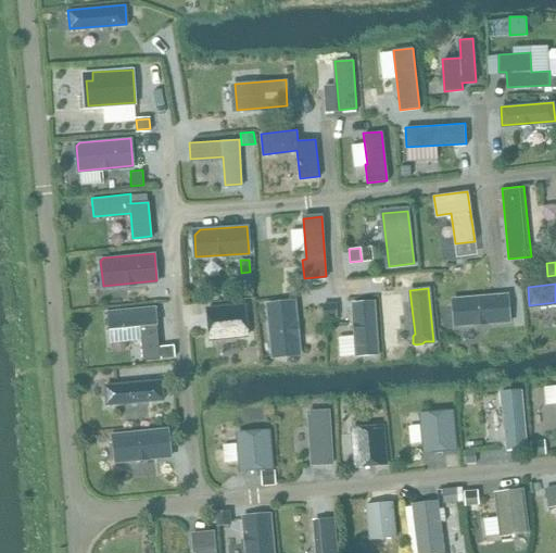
[(456,325),(509,319),(507,293),(457,298),(454,302),(456,325)]
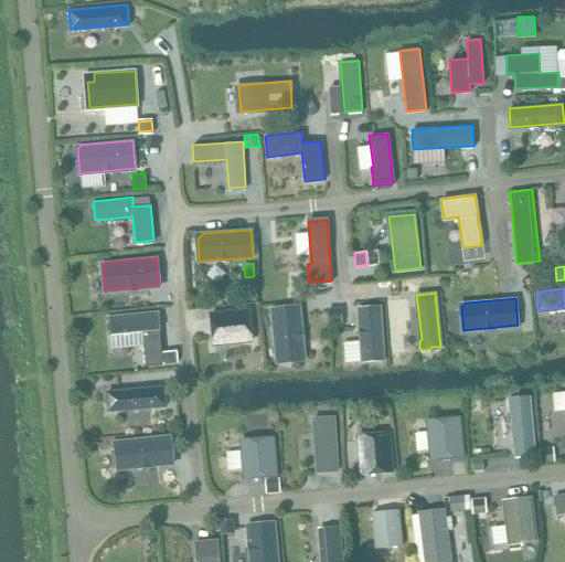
[(278,362),(290,361),(290,352),(304,351),(299,305),(273,307),(278,362)]
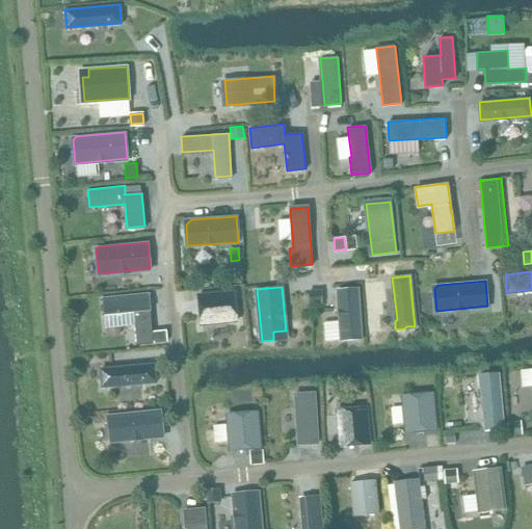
[(358,288),(337,289),(341,339),(363,337),(358,288)]
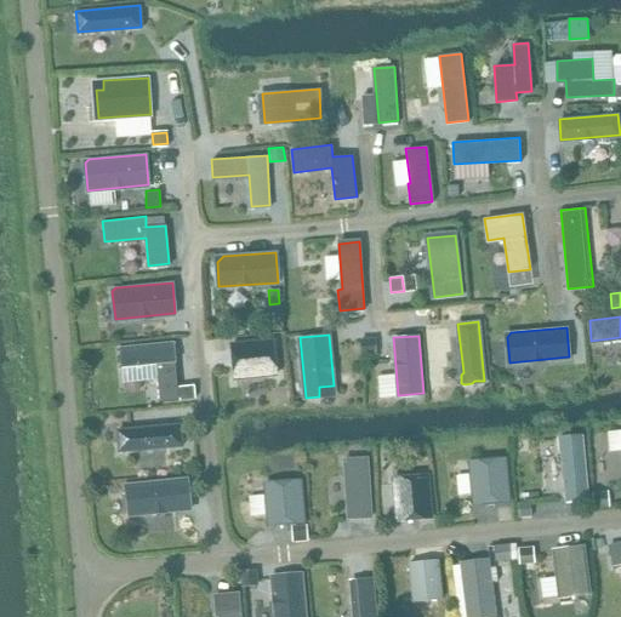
[(360,337),(362,353),(374,352),(372,337),(360,337)]
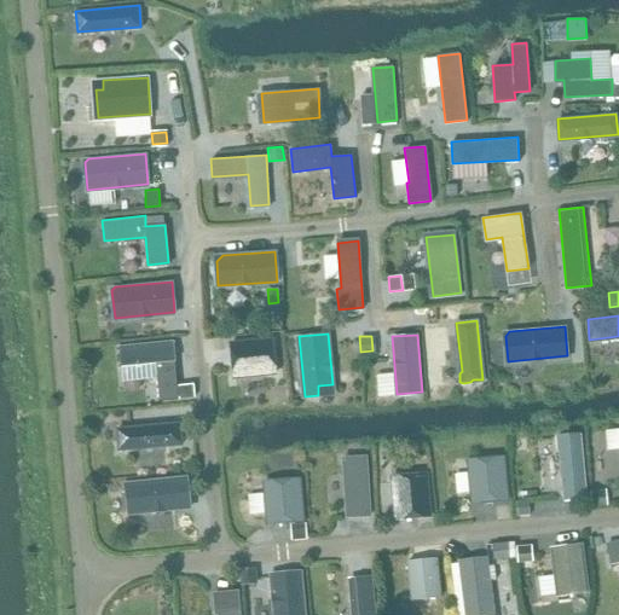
[(272,338),(230,343),(233,376),(276,371),(272,338)]
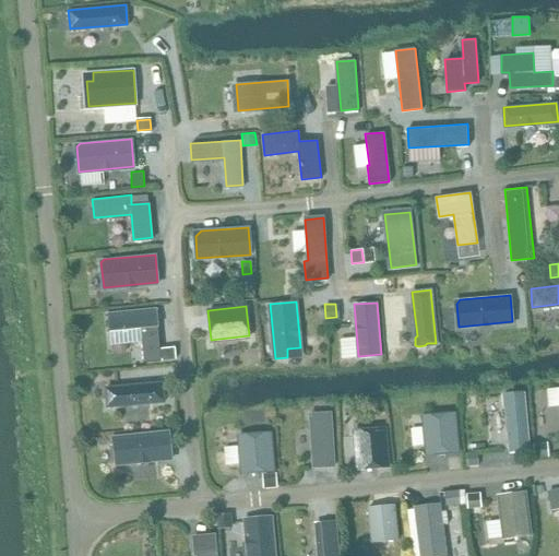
[(109,330),(140,327),(143,361),(161,359),(157,324),(155,308),(108,312),(109,330)]
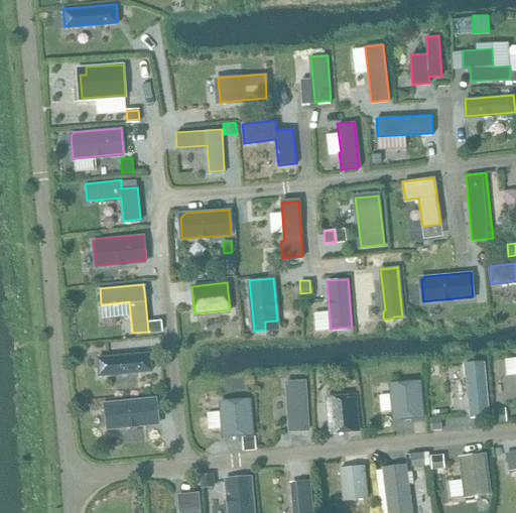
[(159,314),(148,316),(149,327),(160,326),(159,314)]
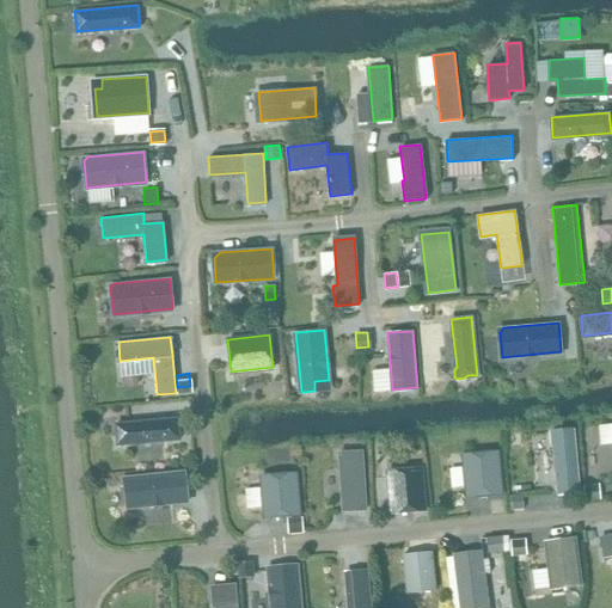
[(120,443),(179,437),(178,417),(118,423),(120,443)]
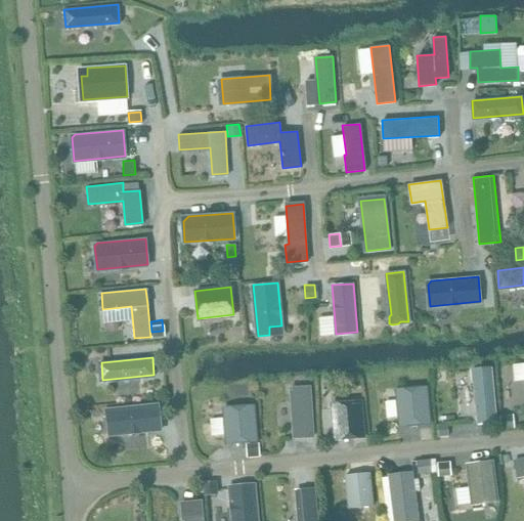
[(472,379),(473,379),(477,421),(495,420),(490,368),(481,370),(480,367),(472,368),(471,371),(472,379)]
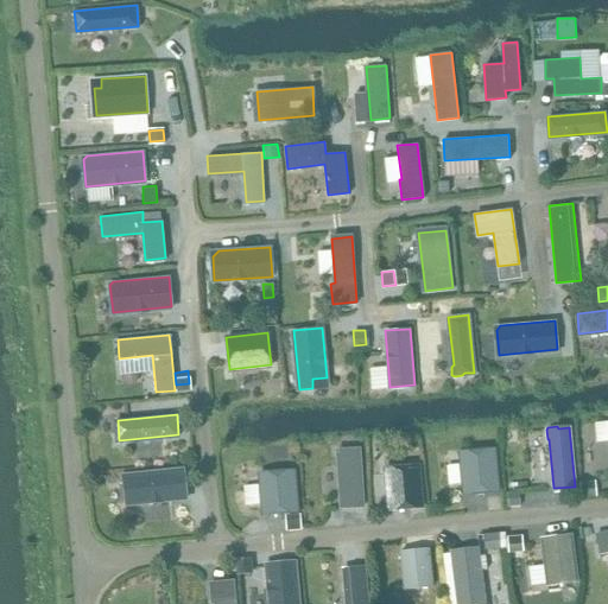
[(362,504),(359,446),(336,447),(341,507),(362,504)]
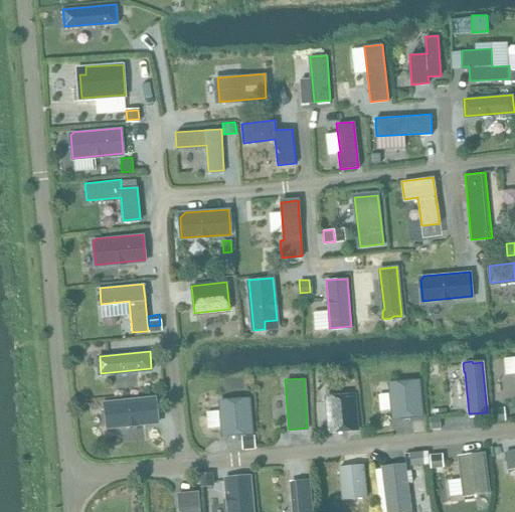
[(392,417),(421,414),(418,379),(389,381),(392,417)]
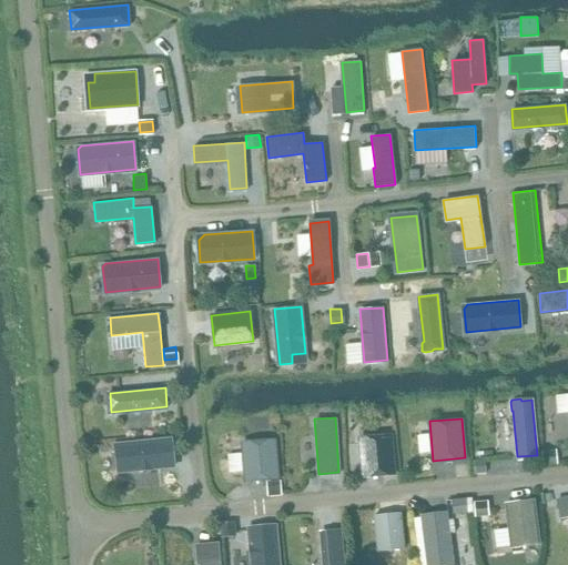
[(394,473),(391,433),(359,435),(363,475),(394,473)]
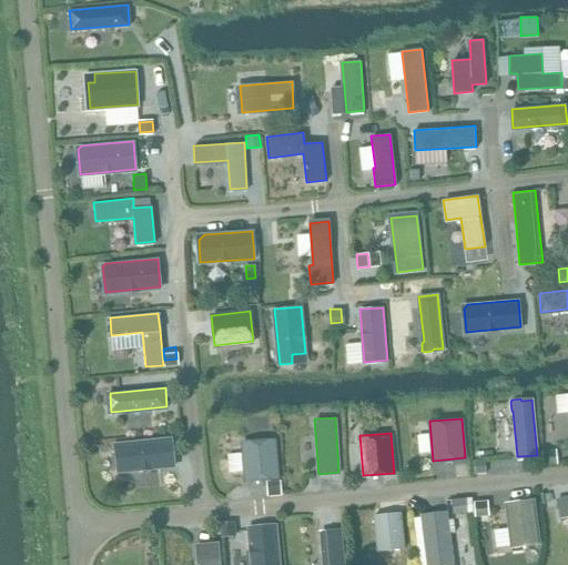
[(174,465),(171,437),(120,443),(115,449),(119,471),(174,465)]
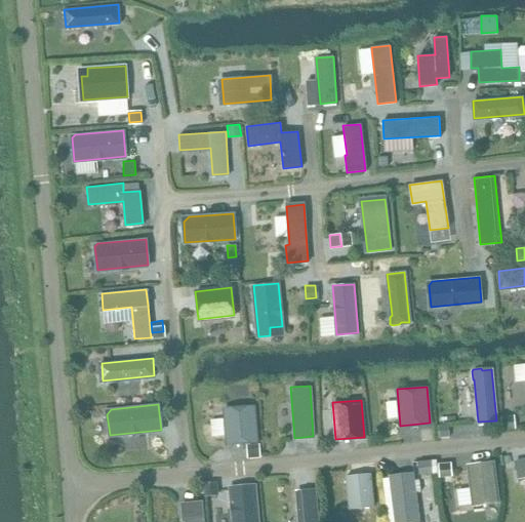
[(253,405),(224,407),(227,443),(256,441),(253,405)]
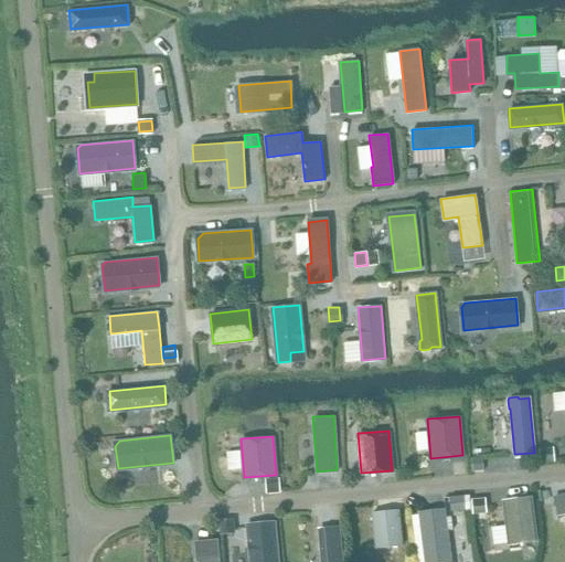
[(552,446),(541,447),(542,458),(553,458),(552,446)]
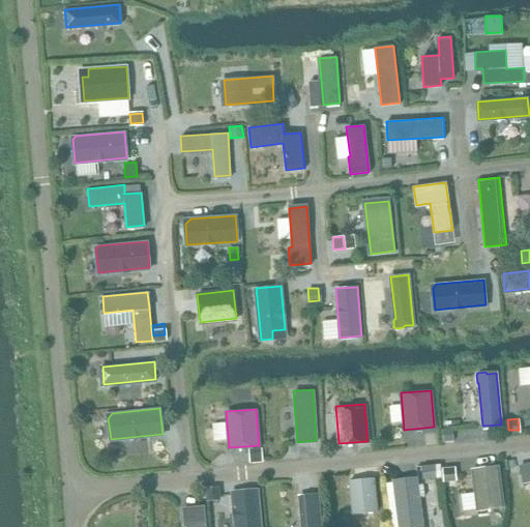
[(442,429),(443,440),(452,440),(452,428),(442,429)]
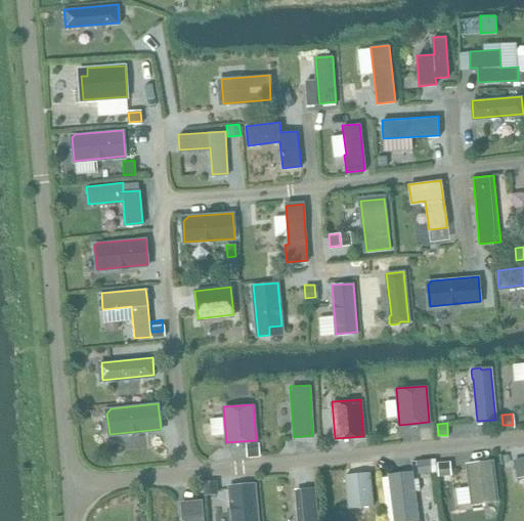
[(258,441),(246,442),(247,456),(259,454),(258,441)]
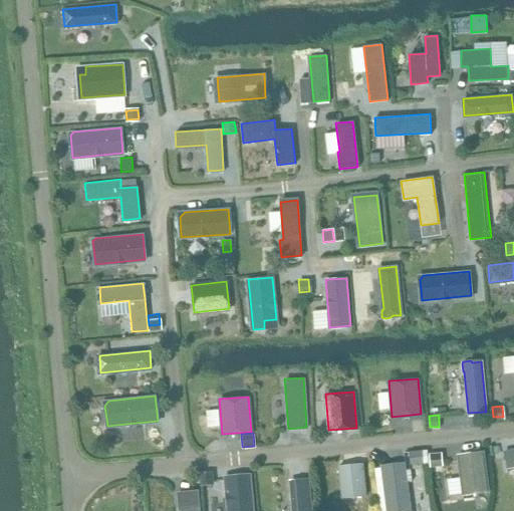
[(499,451),(498,444),(491,445),(492,452),(499,451)]
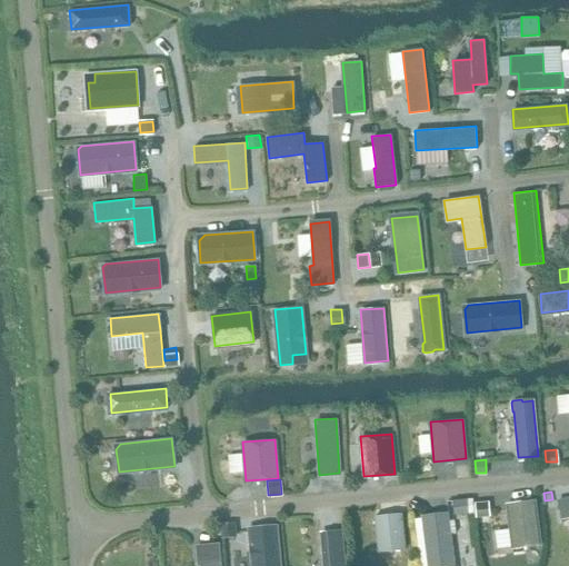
[(561,517),(568,515),(568,496),(558,499),(561,517)]
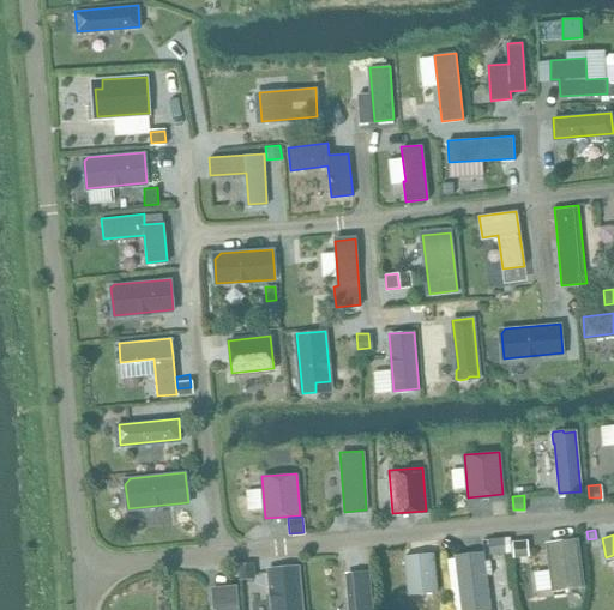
[(503,538),(489,539),(492,553),(504,551),(503,538)]
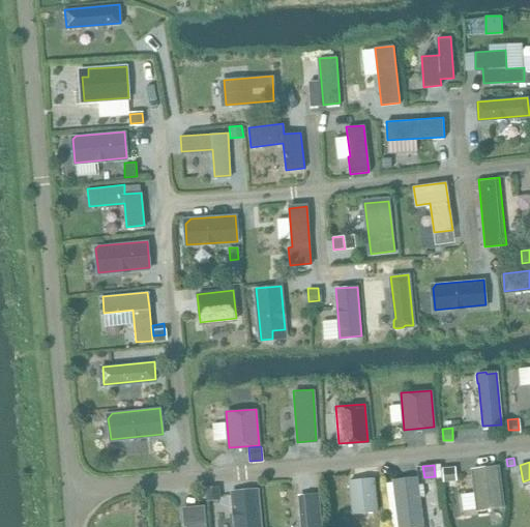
[(476,508),(480,509),(484,508),(488,506),(503,504),(498,465),(472,469),(476,508)]
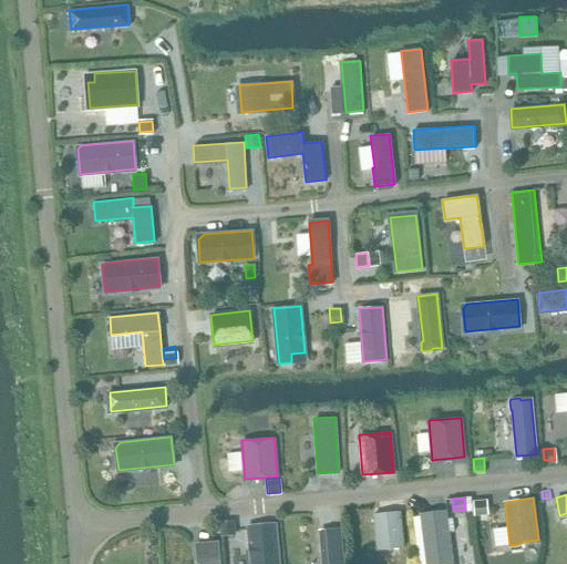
[(484,499),(473,500),(474,513),(485,513),(484,499)]
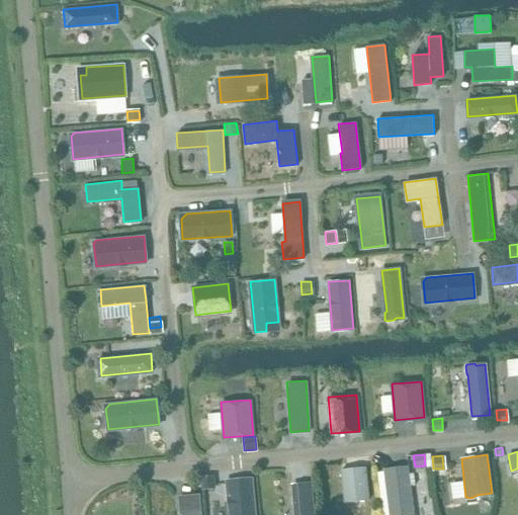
[(383,468),(389,514),(406,514),(414,514),(407,465),(383,468)]
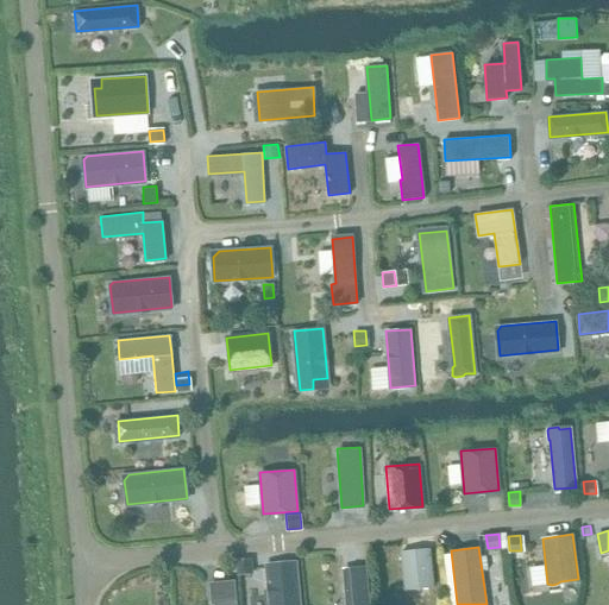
[(433,585),(429,548),(401,550),(405,588),(433,585)]
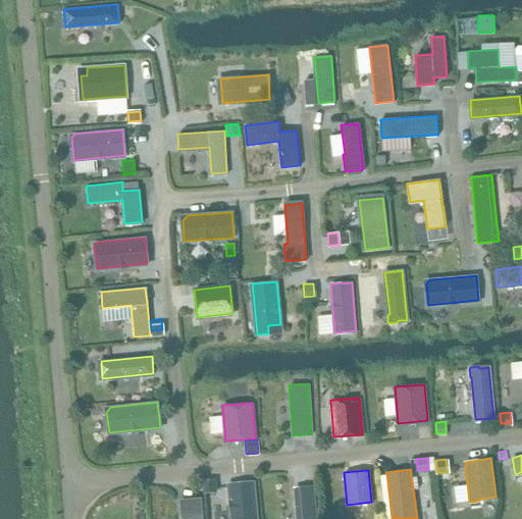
[(215,478),(203,479),(204,489),(216,488),(215,478)]
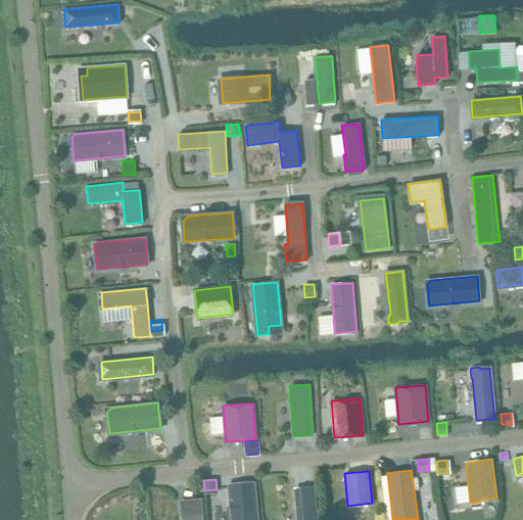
[(228,484),(232,519),(256,519),(253,481),(228,484)]
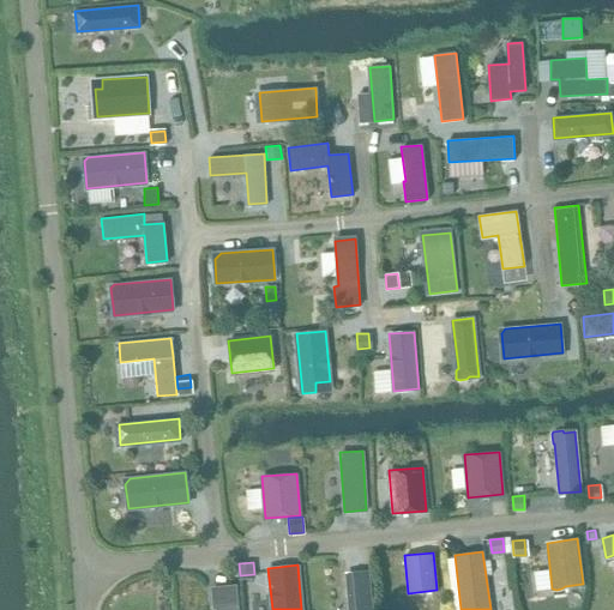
[(371,609),(368,571),(345,573),(348,609),(371,609)]
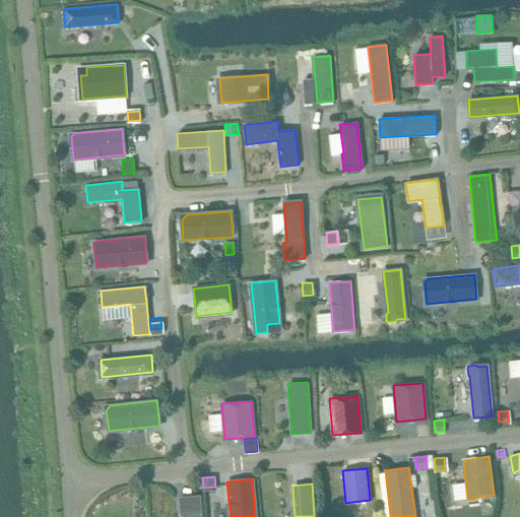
[(201,516),(199,496),(182,497),(184,516),(201,516)]
